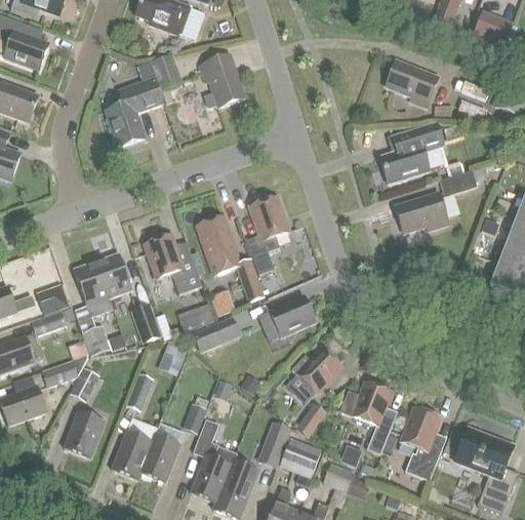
[(10,5),(9,6),(36,16),(36,15),(38,7),(57,14),(62,0),(14,0),(12,6),(10,5)]
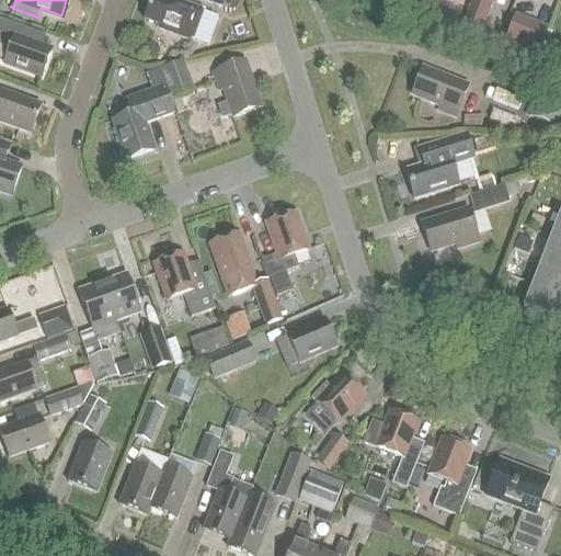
[(159,22),(158,25),(192,37),(206,43),(217,13),(203,8),(203,7),(185,0),(182,0),(181,2),(175,0),(149,0),(144,16),(159,22)]
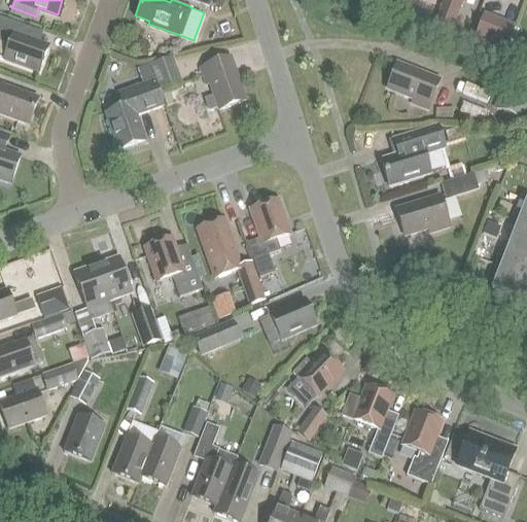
[(441,0),(430,27),(449,34),(461,0),(441,0)]
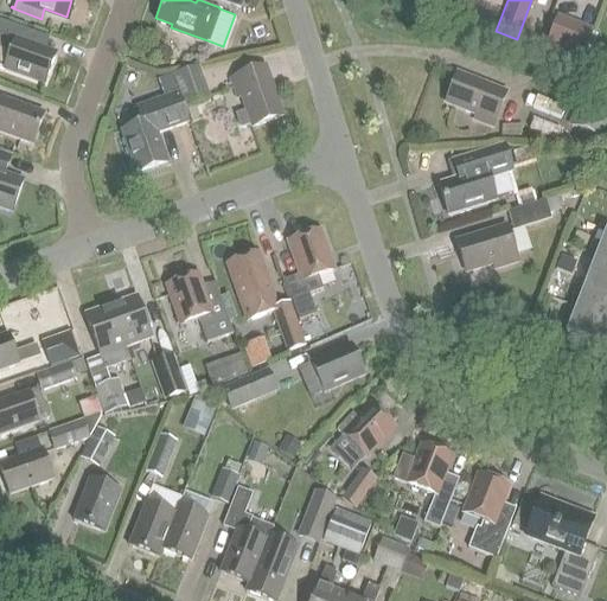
[(544,40),(582,55),(594,24),(556,10),(544,40)]
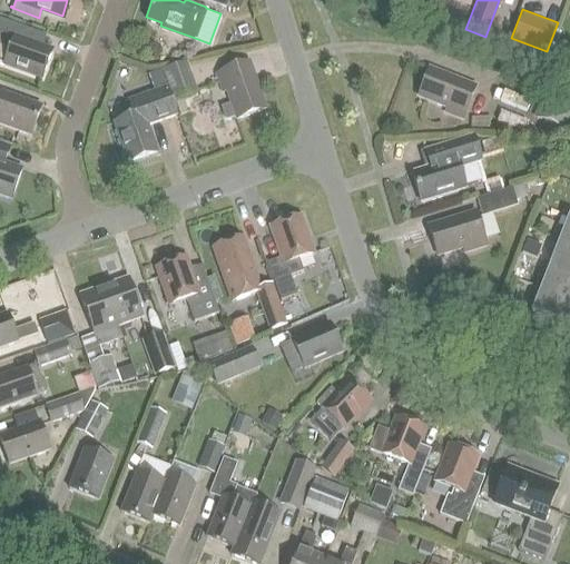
[(0,58),(41,75),(51,47),(25,37),(29,26),(0,15),(0,58)]
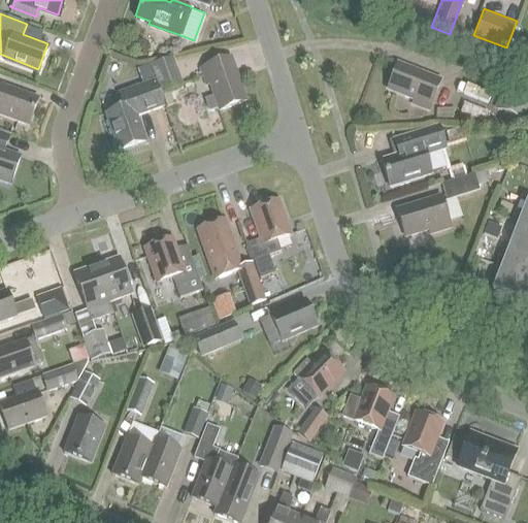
[(182,80),(172,53),(150,60),(159,88),(182,80)]
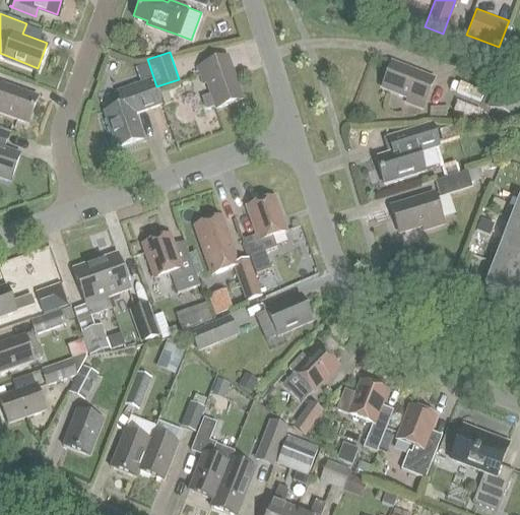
[(500,52),(495,63),(508,68),(512,57),(500,52)]
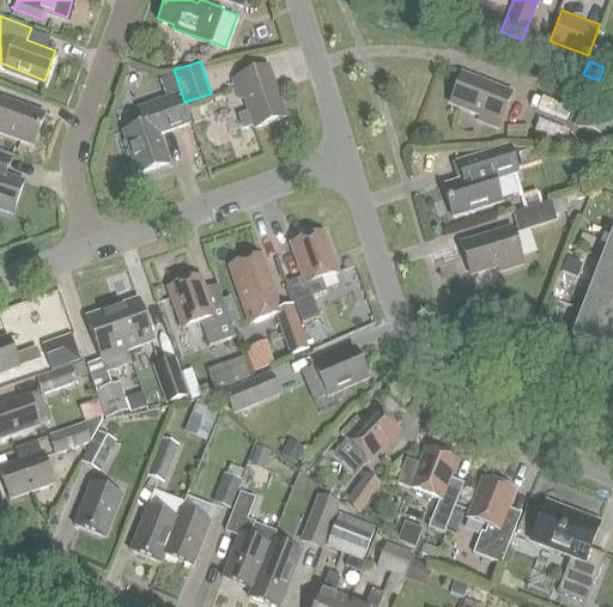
[(267,65),(232,77),(238,96),(244,93),(248,107),(237,110),(242,126),(253,122),(254,125),(285,114),(267,65)]
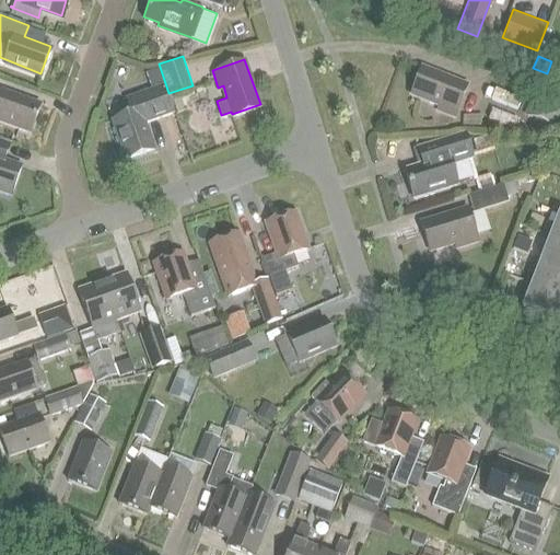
[(464,82),(420,65),(409,91),(436,103),(435,107),(452,114),(464,82)]
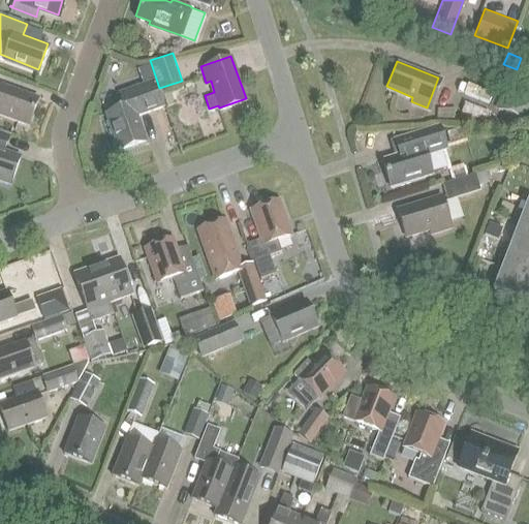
[(523,117),(528,100),(528,85),(506,76),(494,106),(523,117)]
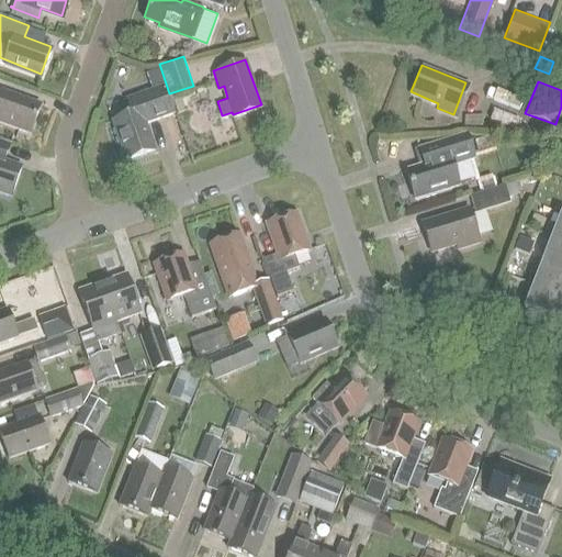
[(132,111),(112,118),(126,157),(155,147),(145,120),(175,110),(165,82),(132,93),(126,96),(132,111)]
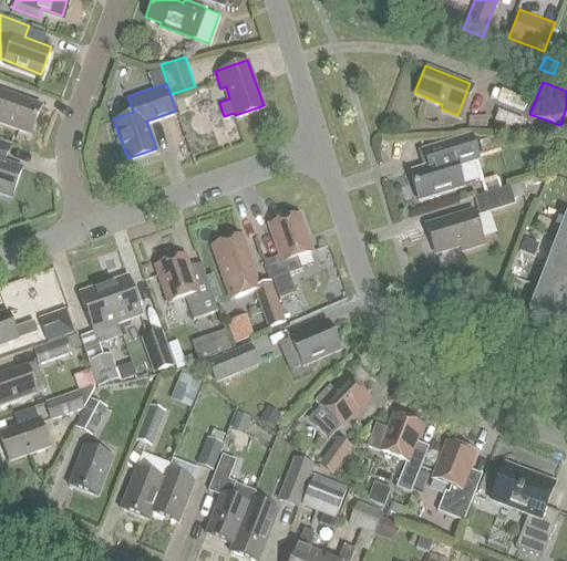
[(40,102),(1,87),(0,89),(0,120),(30,131),(40,102)]
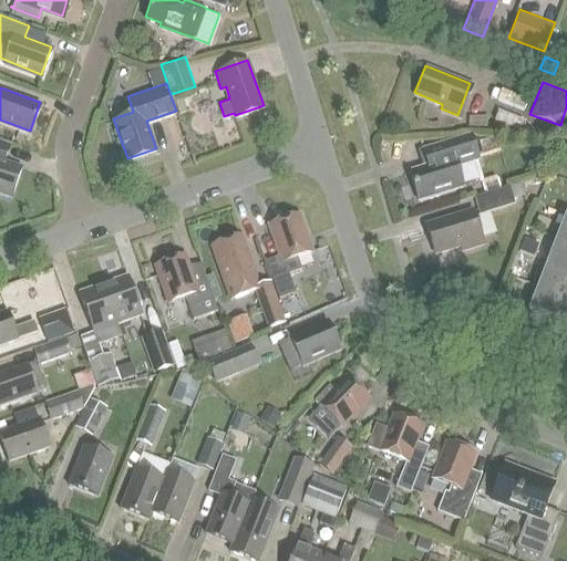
[(409,168),(419,198),(463,184),(456,163),(478,156),(471,132),(422,147),(426,163),(409,168)]
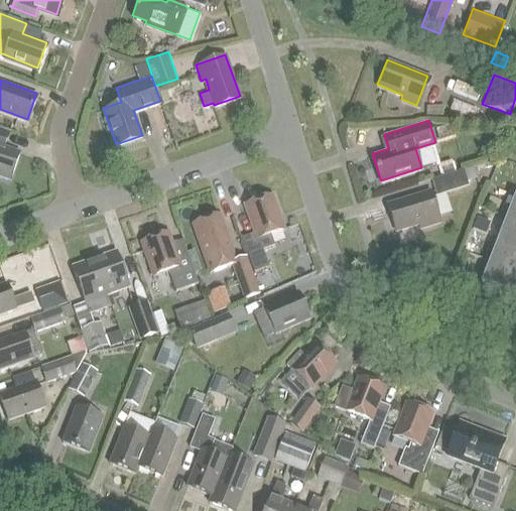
[(0,172),(7,175),(16,150),(3,145),(8,131),(0,127),(0,172)]
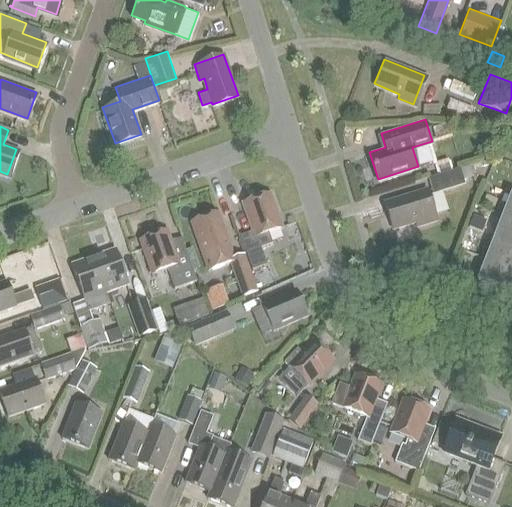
[(427,175),(432,191),(464,182),(459,165),(427,175)]
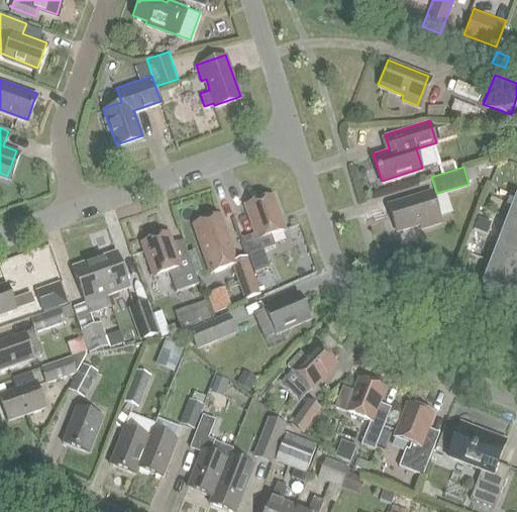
[(421,225),(440,219),(431,190),(389,203),(396,228),(419,221),(421,225)]
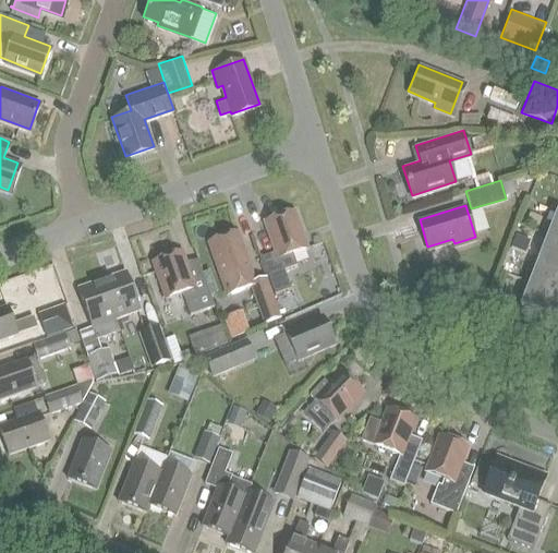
[(547,231),(557,235),(557,208),(556,208),(547,231)]
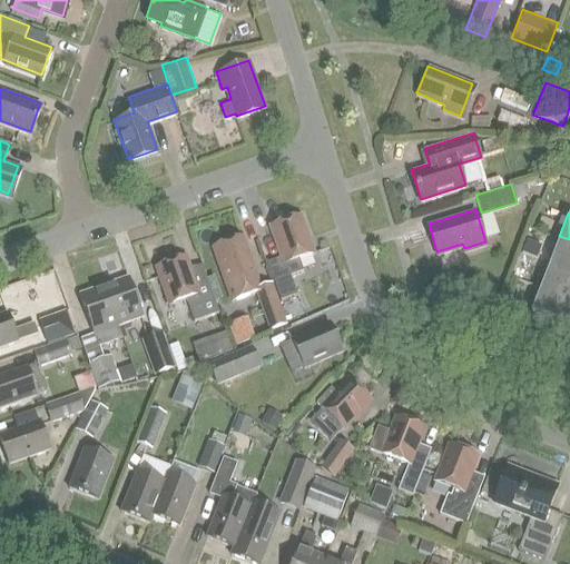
[(271,224),(282,254),(266,259),(279,297),(296,292),(291,273),(303,268),(298,255),(313,250),(300,214),(271,224)]
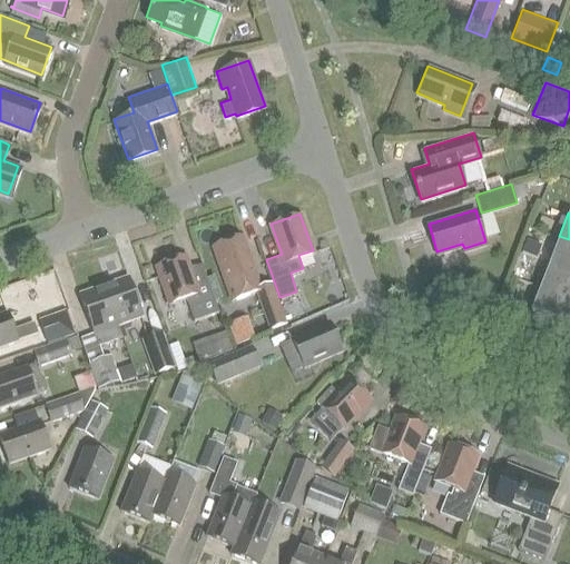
[(269,328),(286,323),(271,280),(259,284),(255,270),(242,234),(213,244),(232,298),(255,290),(269,328)]
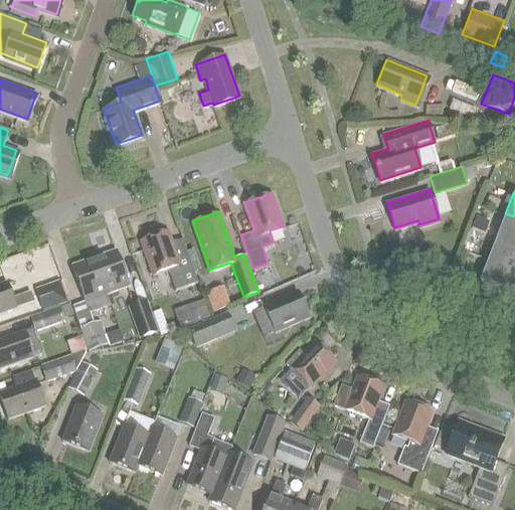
[(496,234),(514,241),(514,216),(505,213),(496,234)]
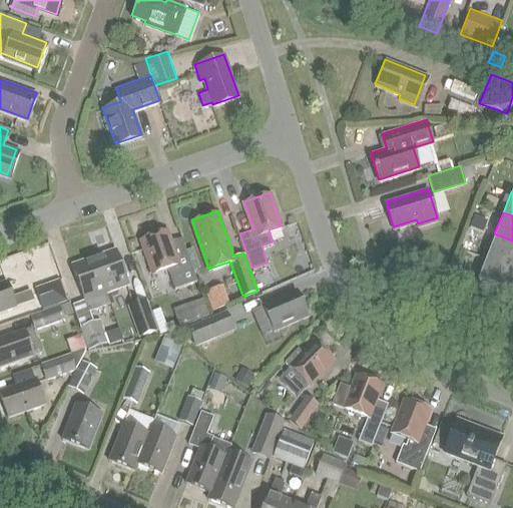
[(175,254),(166,228),(140,237),(152,272),(167,266),(174,287),(196,279),(186,249),(175,254)]
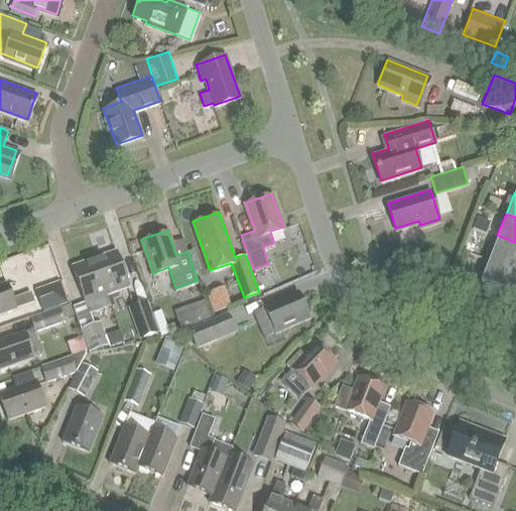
[(515,242),(497,235),(489,256),(515,267),(515,242)]
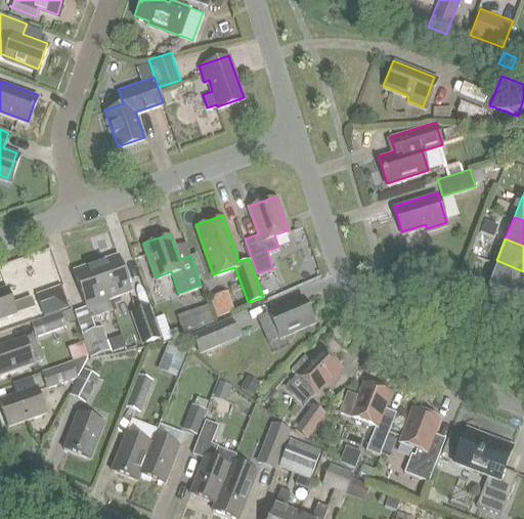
[(131,289),(118,252),(95,260),(108,297),(131,289)]
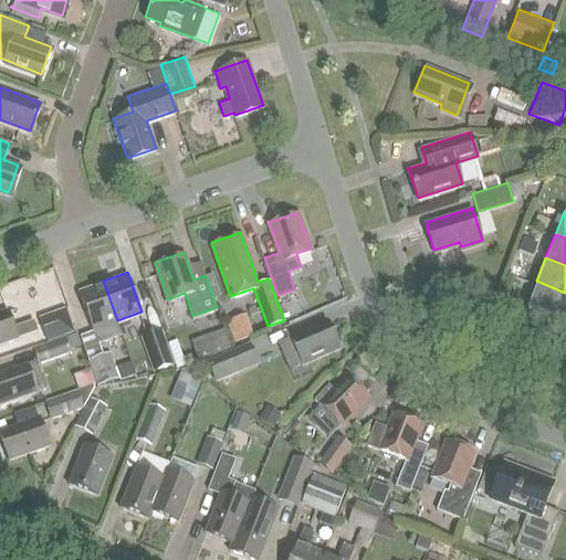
[(117,320),(103,281),(79,289),(97,341),(122,333),(117,320)]
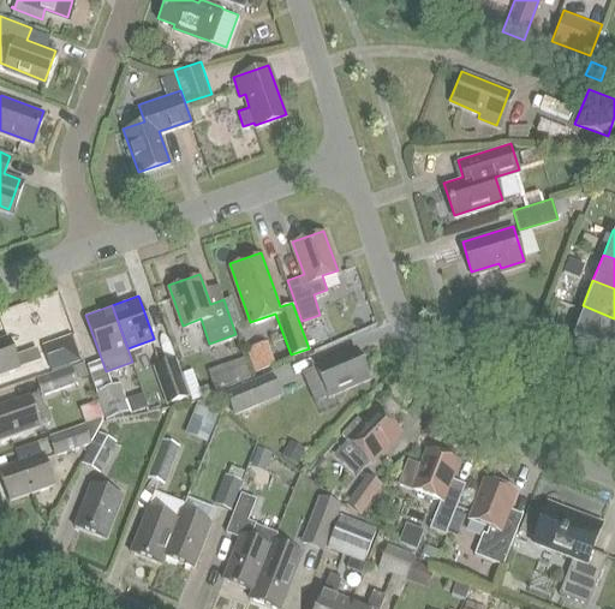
[(614,318),(583,305),(573,333),(613,348),(614,340),(614,318)]
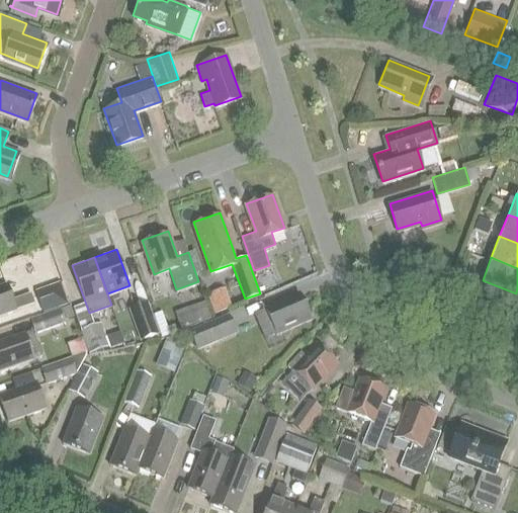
[(0,313),(16,308),(16,307),(34,301),(30,290),(12,297),(7,281),(0,283),(0,313)]
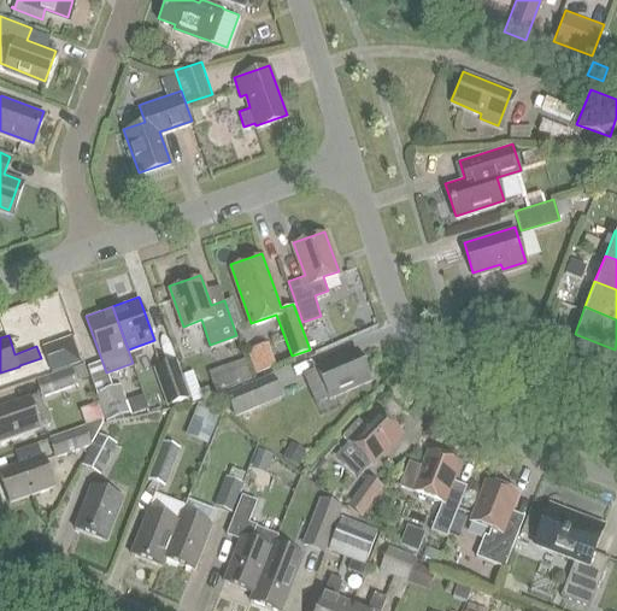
[(81,358),(72,336),(43,347),(51,369),(81,358)]
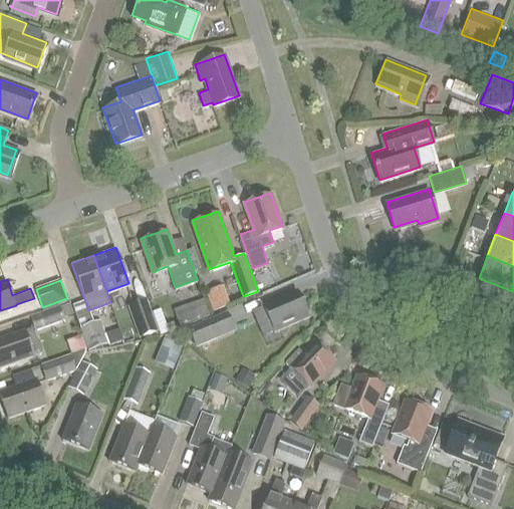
[(274,328),(307,314),(297,289),(263,304),(274,328)]
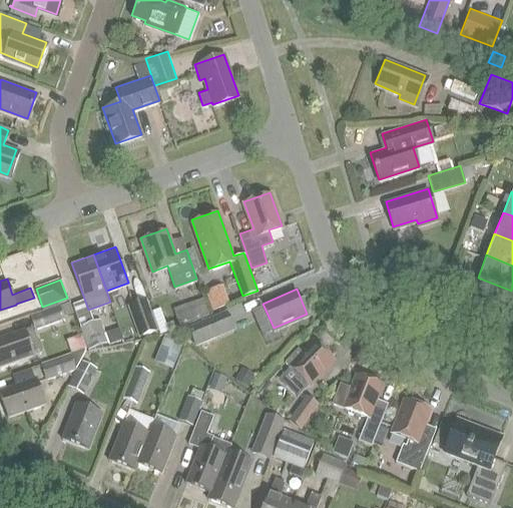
[(142,332),(156,327),(145,297),(131,302),(142,332)]
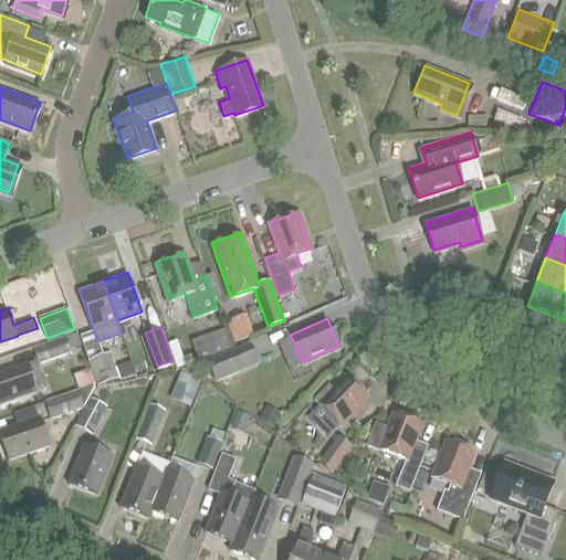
[(231,345),(224,327),(212,330),(219,348),(231,345)]
